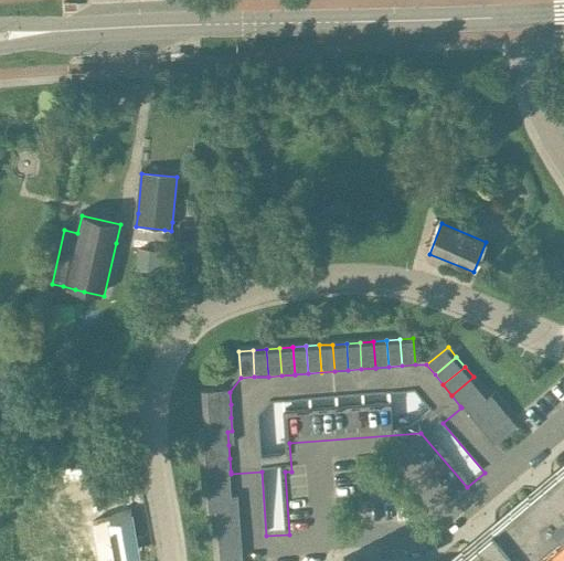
[(474,377),(451,395),(460,406),(482,388),(474,377)]
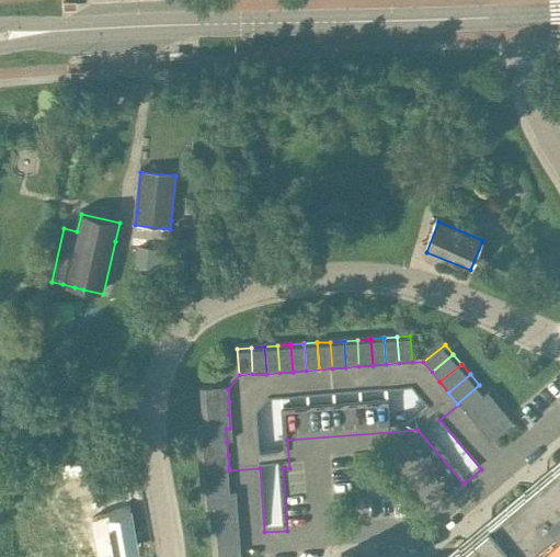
[(479,385),(457,404),(458,405),(466,413),(488,395),(479,385)]
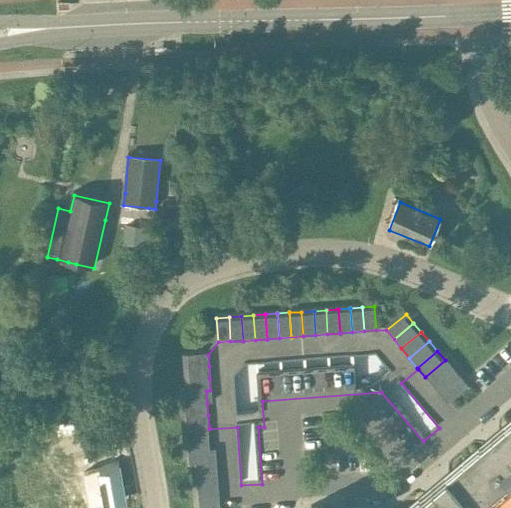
[(208,355),(183,356),(184,368),(209,366),(208,355)]
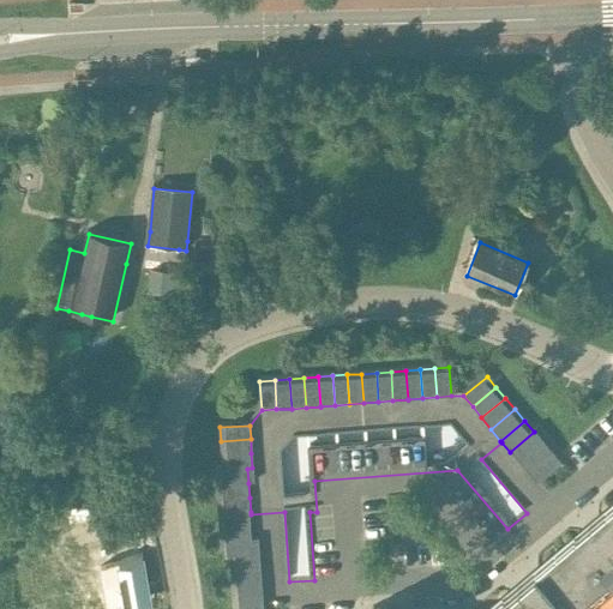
[(534,432),(510,452),(520,463),(548,439),(539,428),(534,432)]
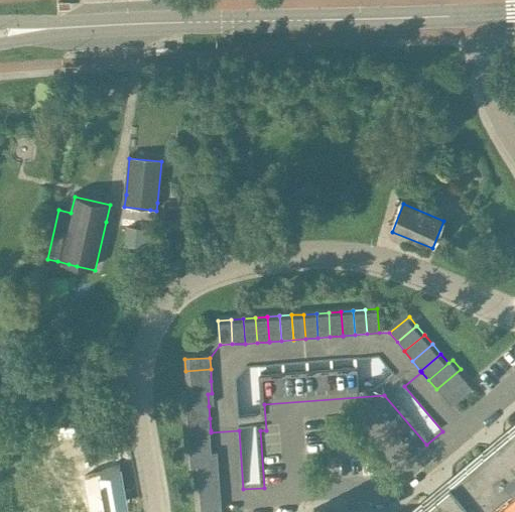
[(211,369),(185,371),(186,383),(211,381),(211,369)]
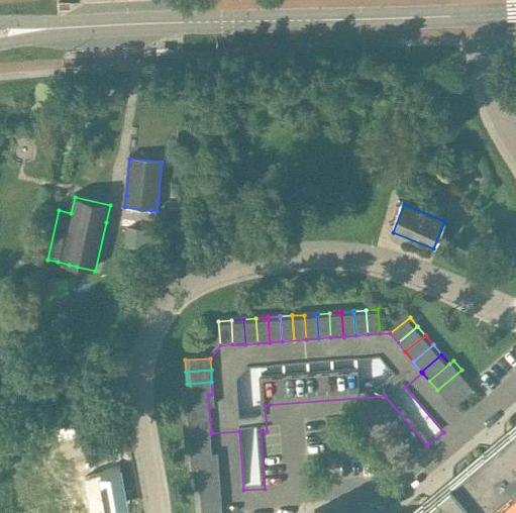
[(461,370),(437,390),(445,400),(470,379),(461,370)]
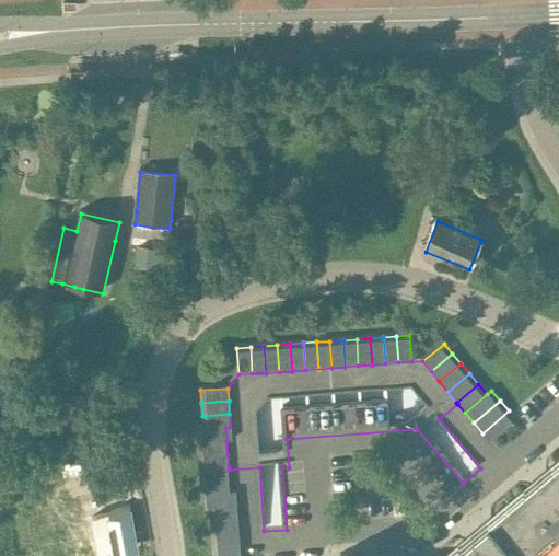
[(509,410),(482,433),(491,443),(517,421),(509,410)]
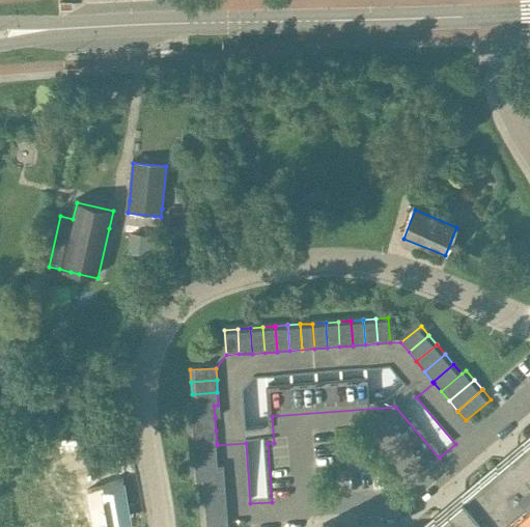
[(217,392),(192,394),(193,407),(214,406),(218,405),(217,392)]
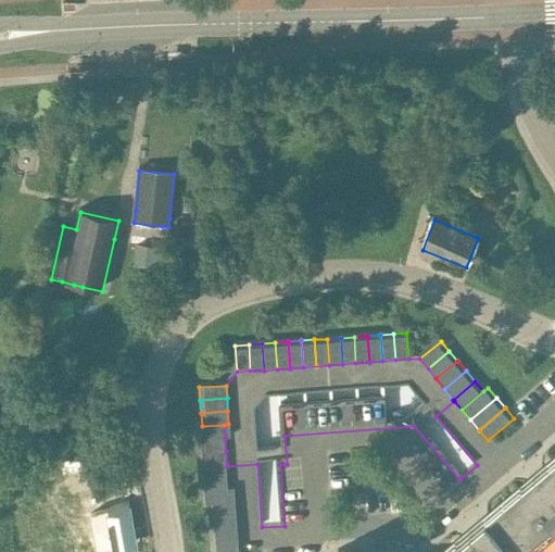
[(202,426),(196,426),(197,440),(225,438),(224,425),(202,426)]
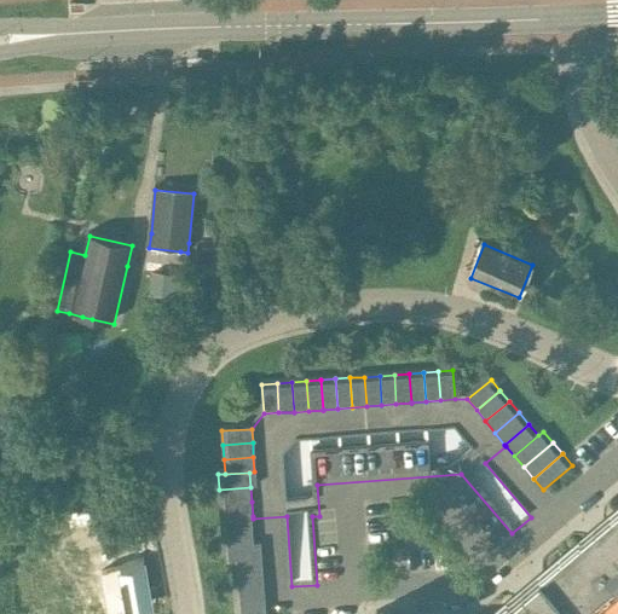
[(250,487),(219,490),(220,504),(252,502),(250,487)]
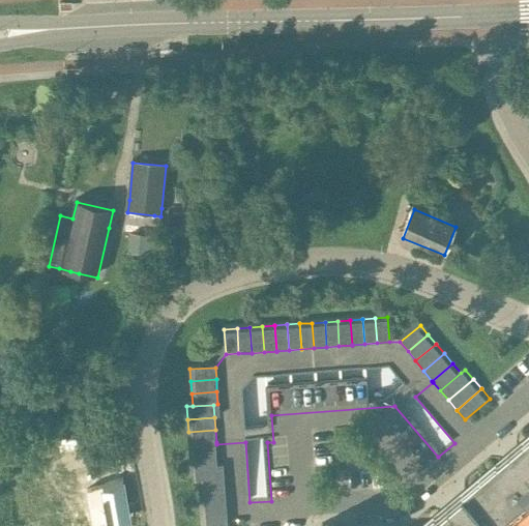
[(528,428),(412,525),(528,525),(528,428)]
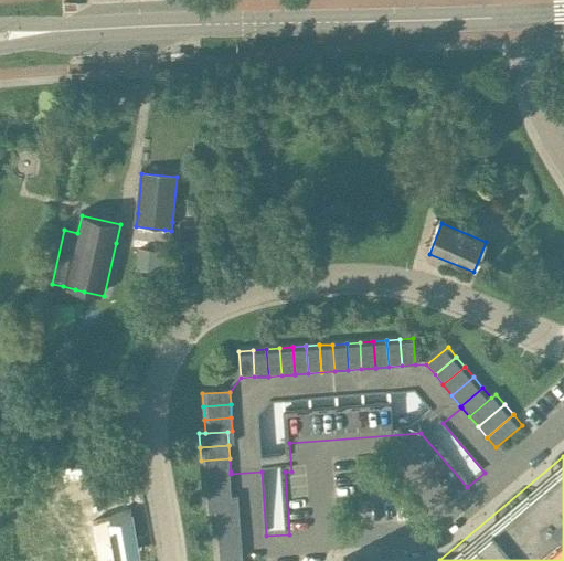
[(230,458),(201,461),(201,474),(231,472),(230,458)]
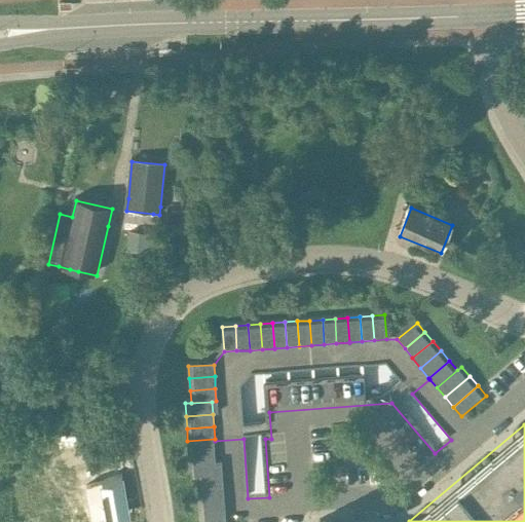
[(215,439),(187,441),(188,454),(216,452),(215,441),(215,439)]
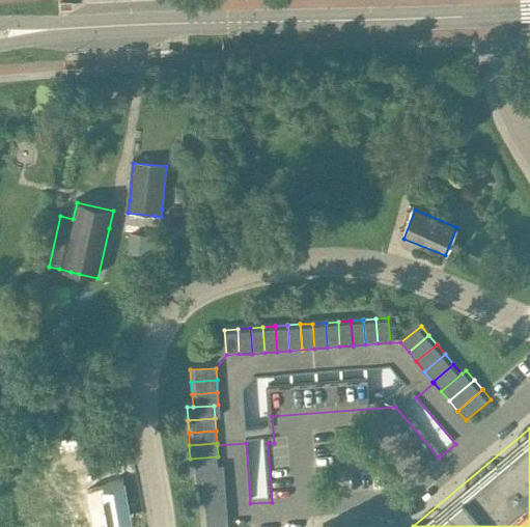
[(218,456),(190,459),(191,470),(219,468),(218,456)]
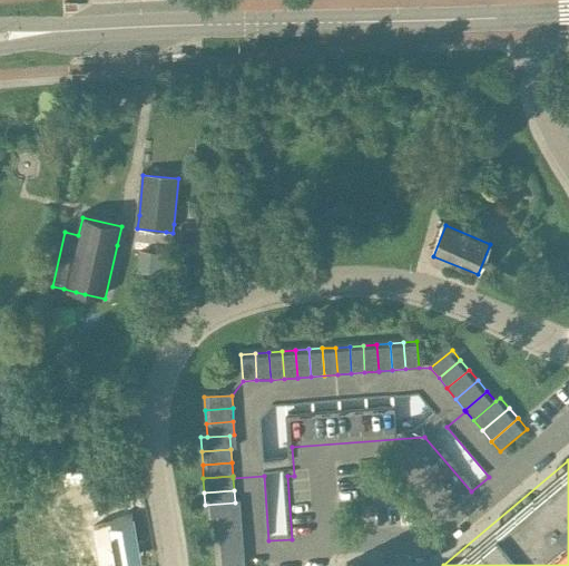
[(235,503),(205,505),(206,519),(214,519),(243,517),(242,503),(235,503)]
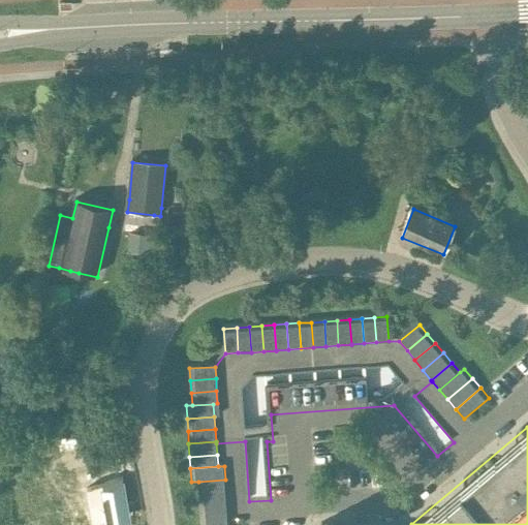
[(225,480),(198,482),(199,494),(225,492),(225,480)]
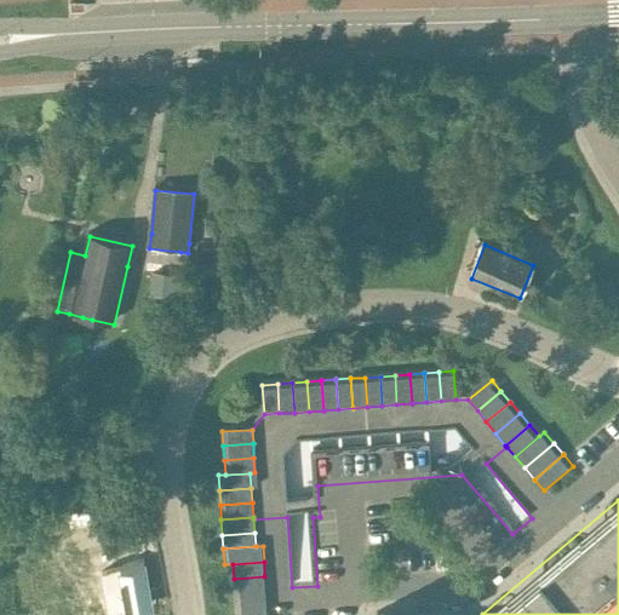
[(120,569),(102,573),(110,614),(124,614),(130,613),(155,608),(147,563),(120,569)]
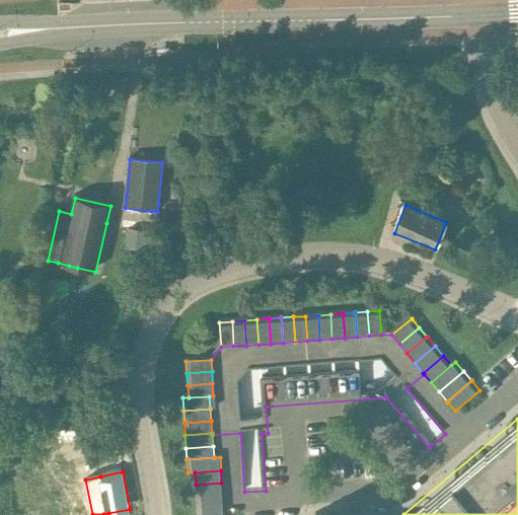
[(221,483),(196,485),(197,496),(222,495),(221,483)]
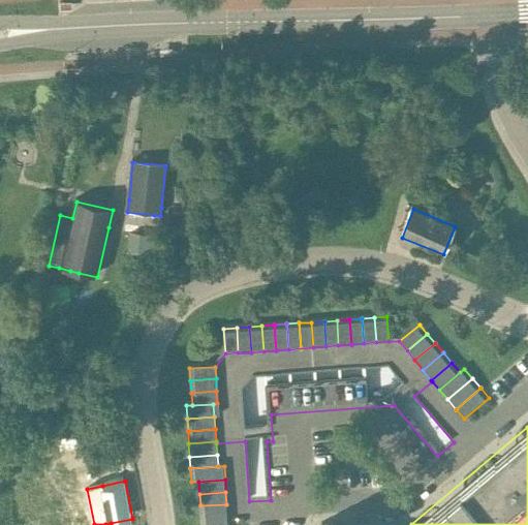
[(226,504),(200,505),(202,518),(227,516),(226,504)]
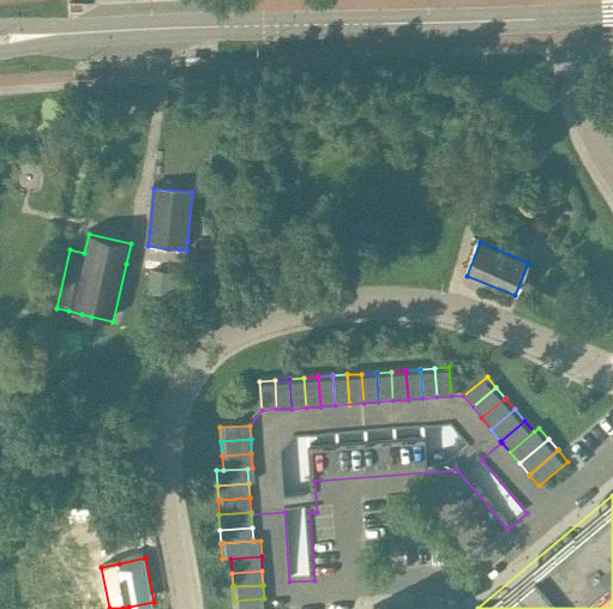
[(264,598),(234,601),(234,608),(265,608),(264,598)]
